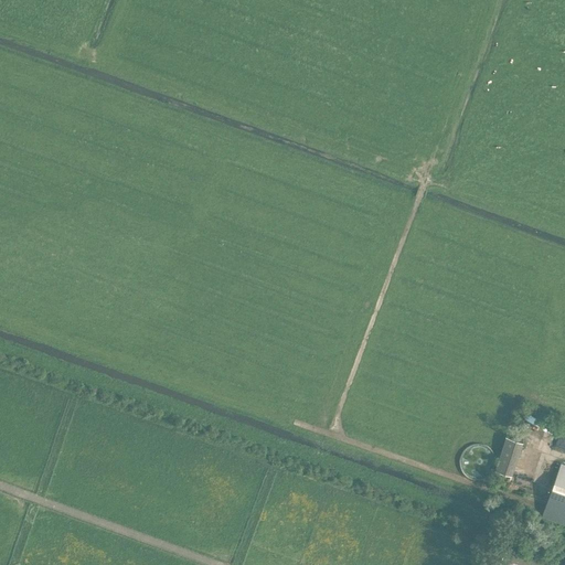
[(522,457),(534,460),(544,428),(532,425),(522,457)]
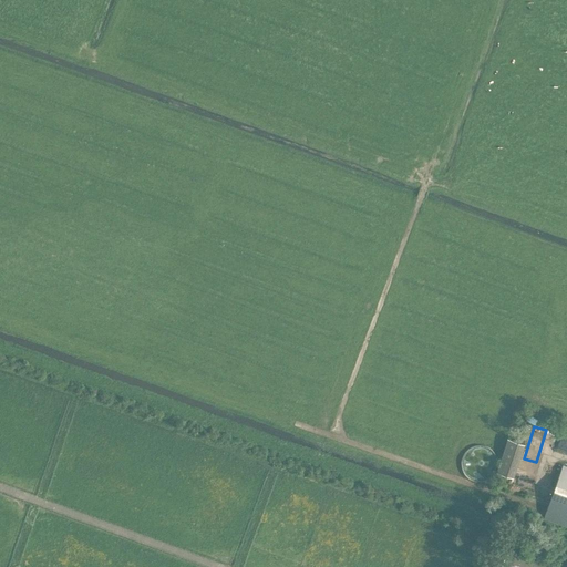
[(497,468),(514,474),(525,442),(507,436),(497,468)]
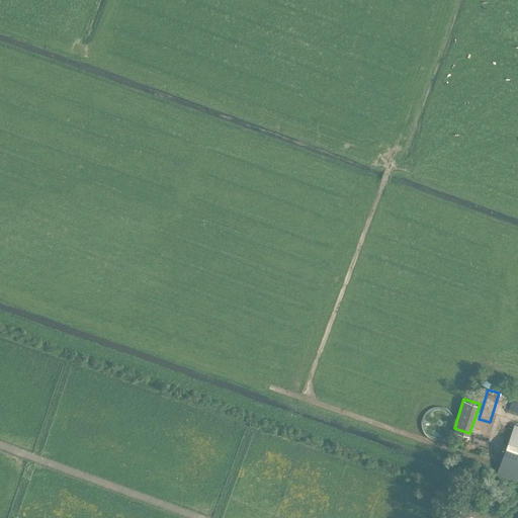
[(450,422),(450,419),(449,416),(448,413),(446,411),(443,409),(440,408),(437,407),(435,407),(431,407),(429,408),(426,410),(424,412),(423,414),(421,417),(421,420),(420,422),(421,425),(422,428),(423,430),(425,432),(427,434),(430,436),(432,437),(435,437),(439,437),(441,436),(444,434),(446,432),(448,430),(449,428),(450,425),(450,422)]
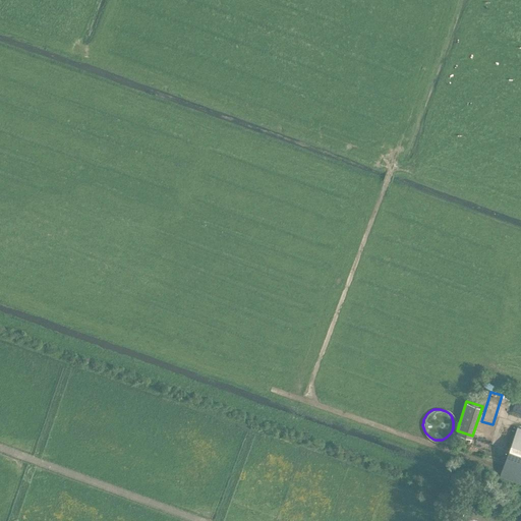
[(520,426),(517,426),(500,474),(520,481),(520,426)]
